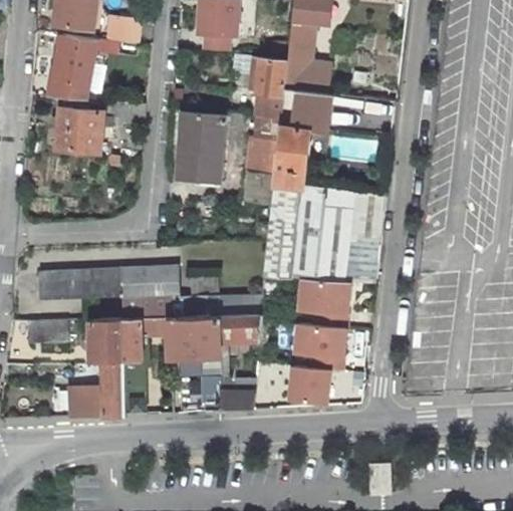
[(94,29),(97,0),(52,0),(52,10),(58,11),(57,25),(94,29)]
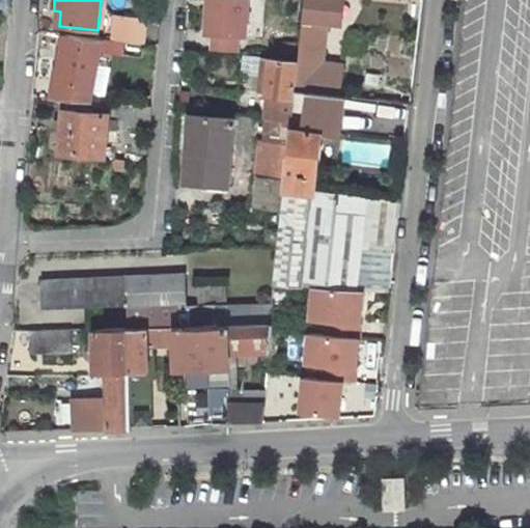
[(303,0),(297,59),(297,65),(321,68),(325,26),(329,27),(331,0),(303,0)]
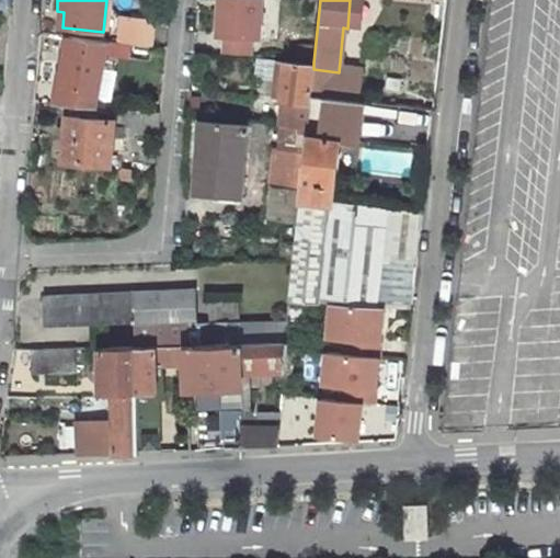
[(75,38),(70,60),(67,77),(65,88),(57,87),(54,106),(94,109),(105,55),(128,59),(129,47),(75,38)]
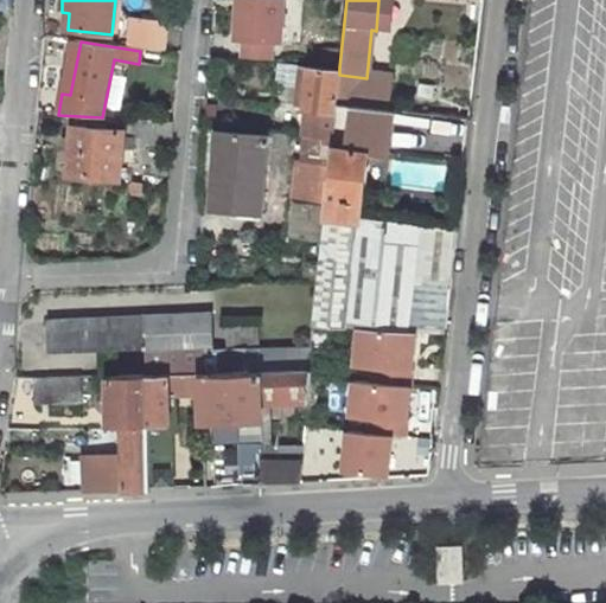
[(72,83),(76,65),(64,64),(61,82),(72,83)]
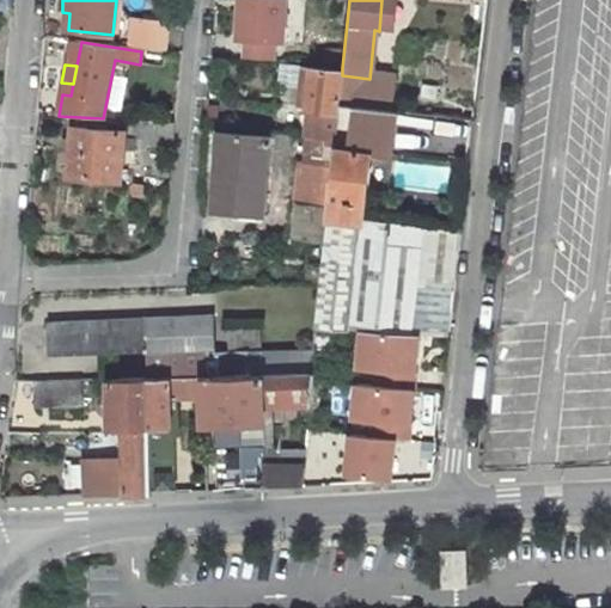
[(338,112),(338,105),(342,75),(310,71),(309,83),(299,81),(299,94),(306,94),(305,110),(338,112)]
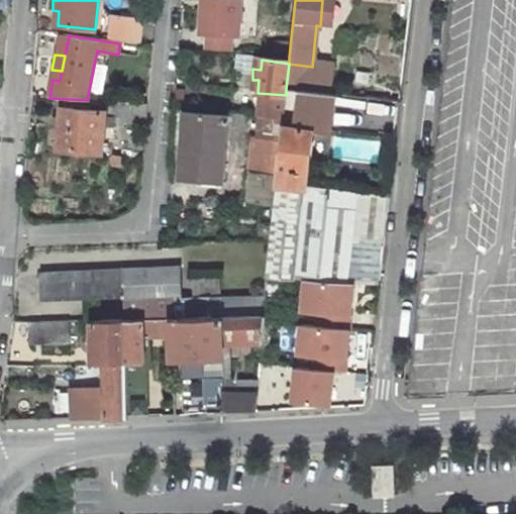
[(303,186),(307,145),(309,129),(394,139),(399,102),(286,89),(286,95),(284,108),(283,120),(265,279),(304,281),(352,284),(378,286),(388,196),(303,186)]
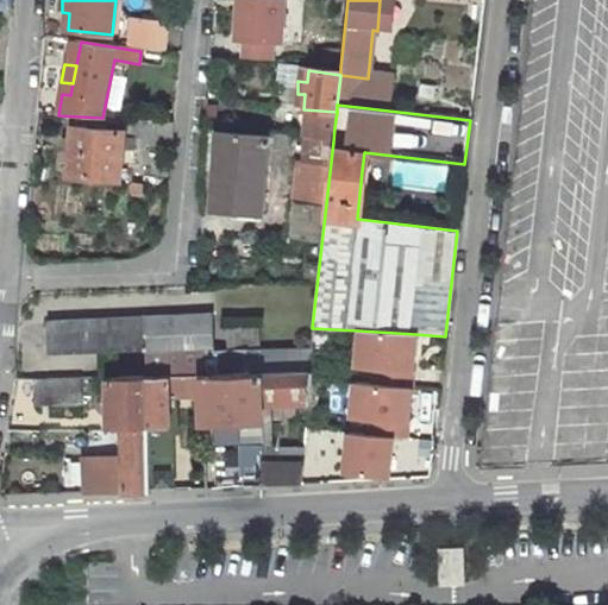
[(125,132),(139,133),(140,121),(119,120),(118,131),(125,132)]
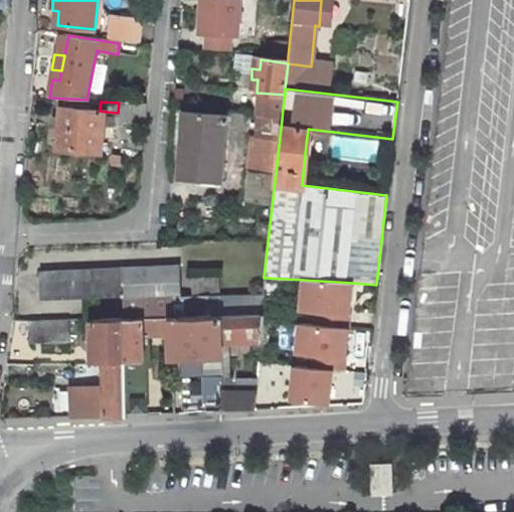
[(271,107),(270,119),(282,120),(283,108),(271,107)]
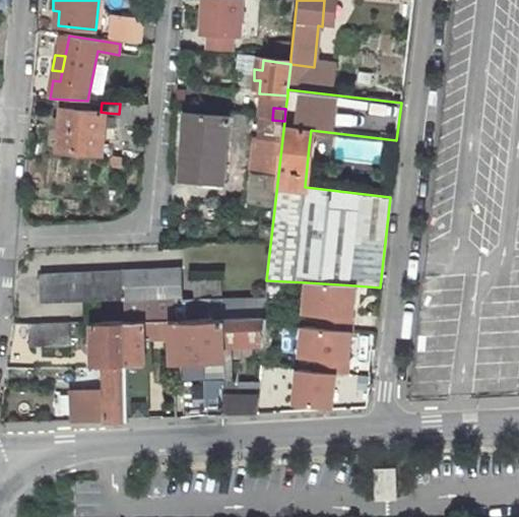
[(104,154),(107,113),(101,112),(63,110),(61,151),(104,154)]
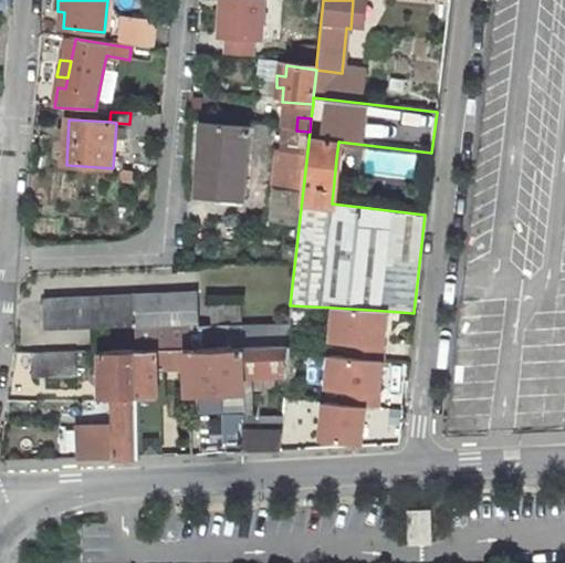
[(242,205),(249,128),(203,124),(197,201),(242,205)]
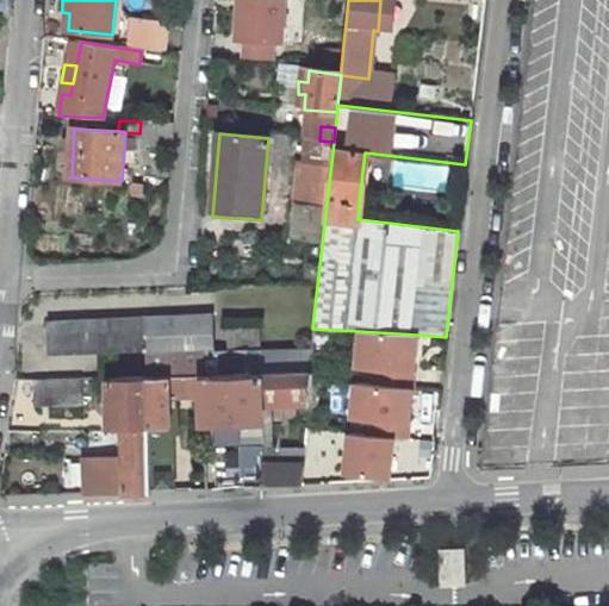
[(365,152),(362,172),(464,182),(465,164),(365,152)]
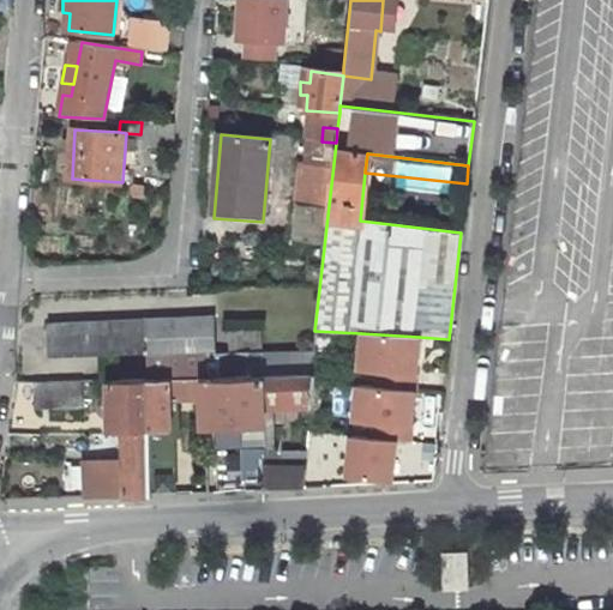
[(214,351),(212,321),(49,327),(49,358),(214,351)]
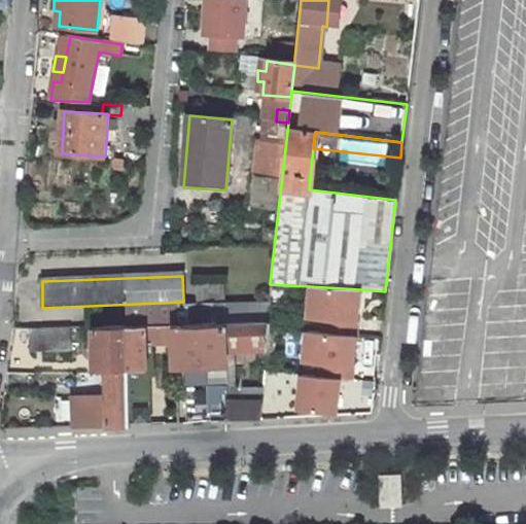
[(223,283),(194,285),(195,302),(224,301),(223,283)]
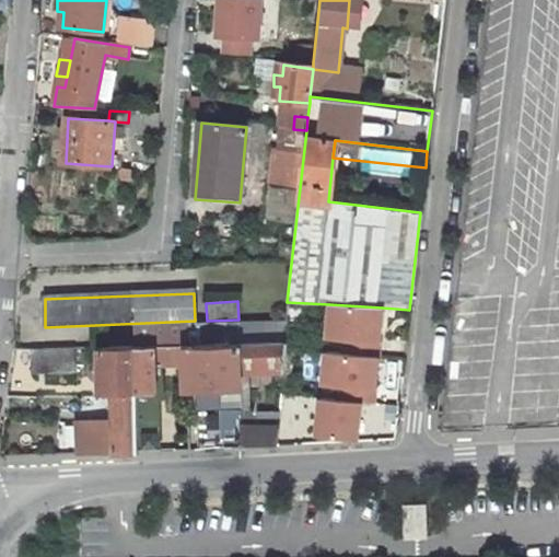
[(382,308),(329,304),(326,338),(345,339),(342,355),(377,358),(382,308)]
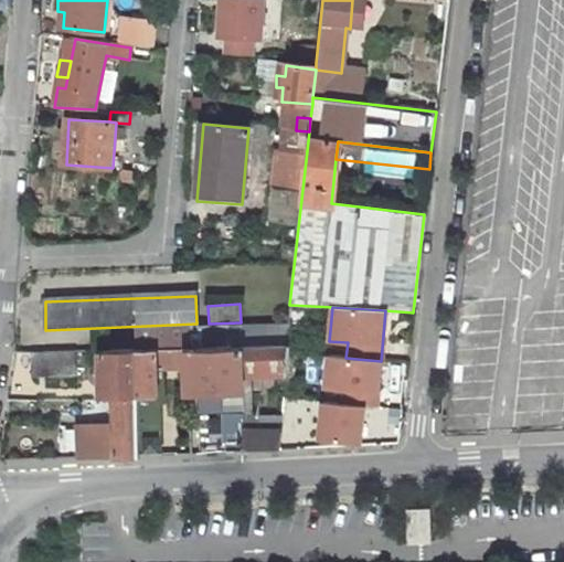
[(189,420),(197,420),(195,392),(222,391),(223,416),(243,415),(242,372),(242,350),(289,348),(289,347),(286,347),(289,325),(174,328),(174,330),(136,331),(136,350),(137,392),(156,391),(155,369),(179,368),(179,350),(185,350),(189,420)]
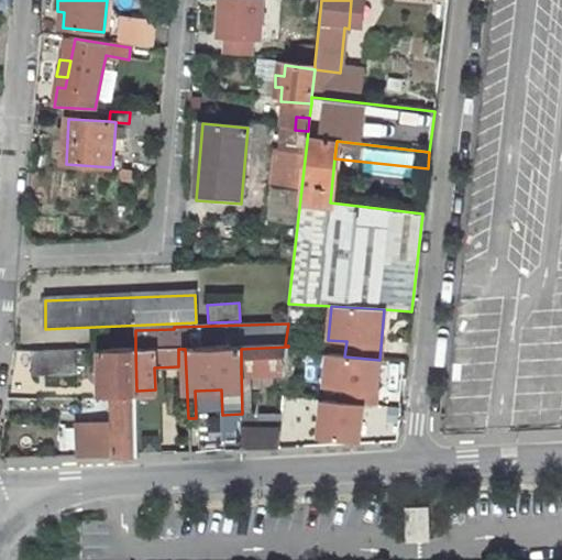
[(241,371),(279,369),(279,373),(285,374),(288,347),(241,349),(241,371)]
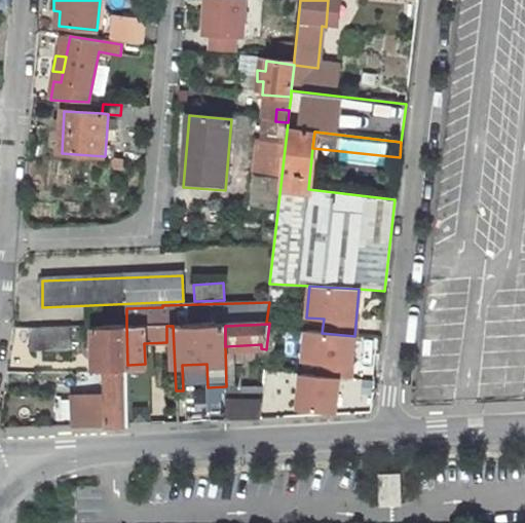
[(130,425),(128,381),(127,365),(126,326),(92,327),(95,380),(99,380),(100,384),(106,384),(108,426),(130,425)]
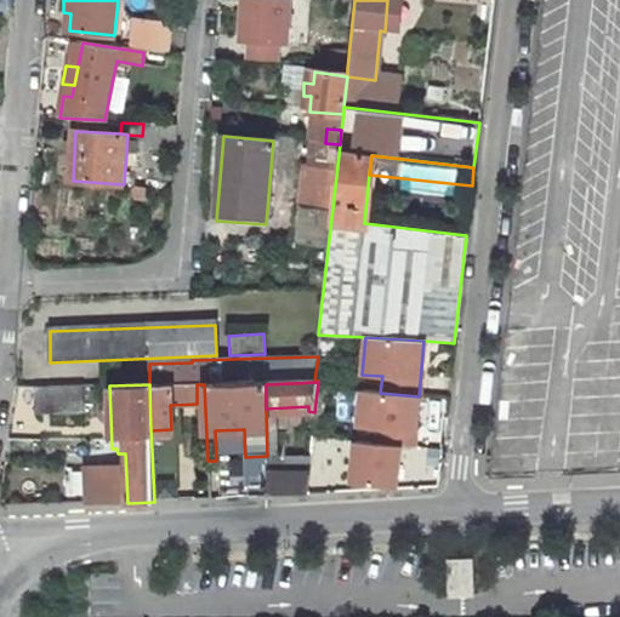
[(81,412),(80,387),(32,388),(33,412),(81,412)]
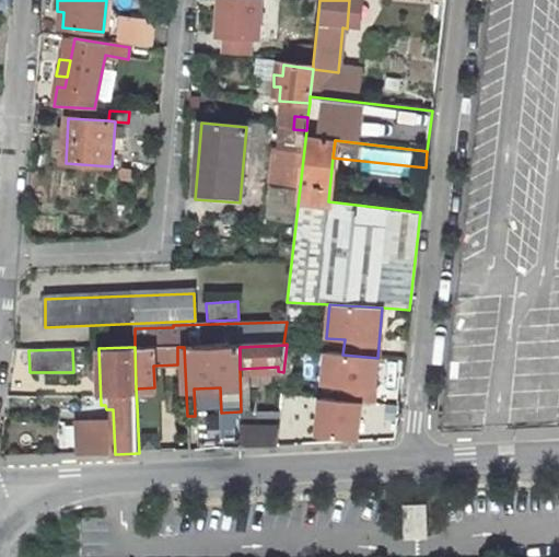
[(377,358),(342,355),(325,354),(323,384),(340,385),(338,401),(360,404),(373,404),(377,358)]
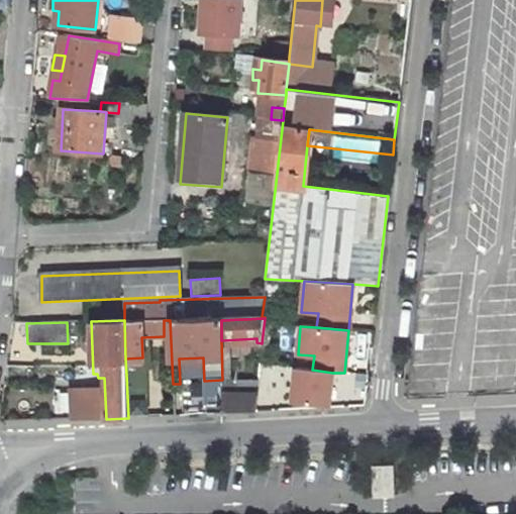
[(312,370),(295,369),(292,404),(329,407),(332,373),(312,370)]
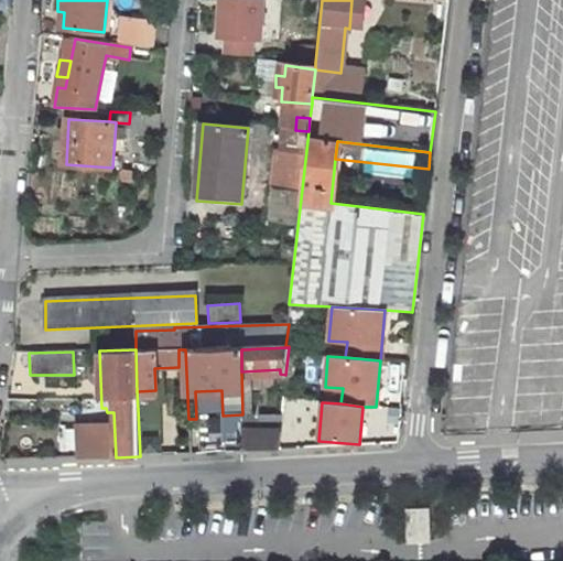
[(155,408),(138,409),(140,456),(158,455),(155,408)]
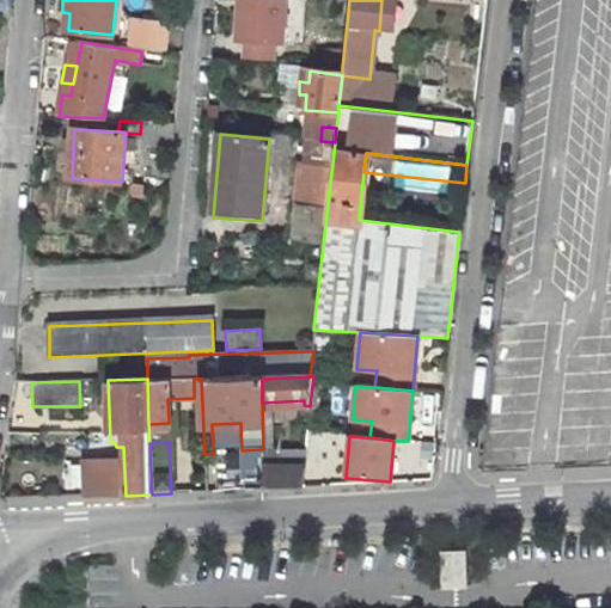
[(277,464),(263,464),(264,490),(301,487),(305,462),(277,464)]
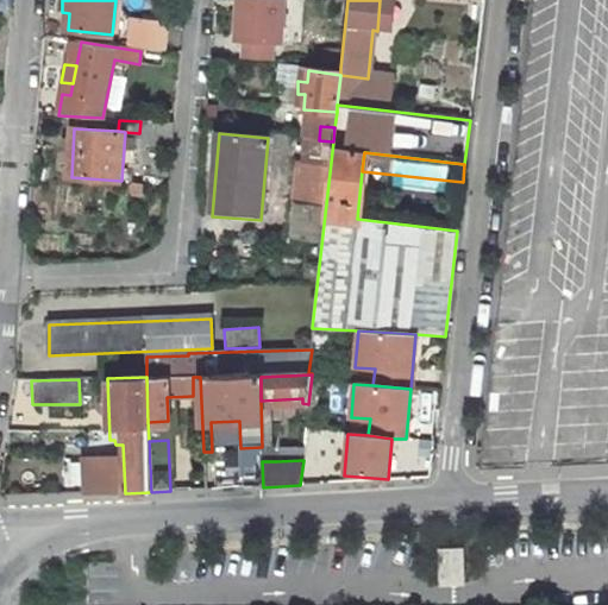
[(442,547),(443,583),(467,583),(464,546),(442,547)]
